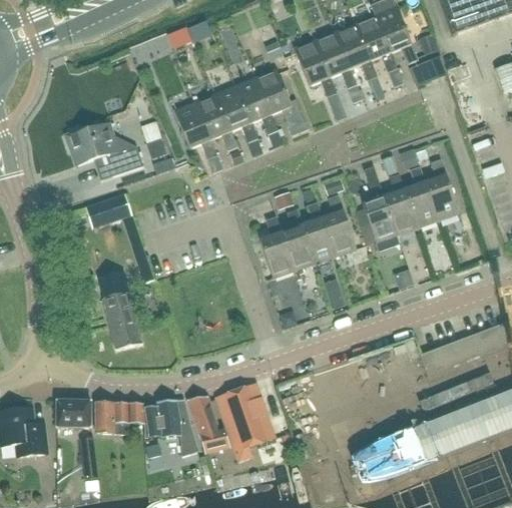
[(391,51),(392,51),(402,47),(409,62),(419,58),(412,42),(412,43),(397,6),(394,0),(382,0),(371,4),(376,15),(391,51)]
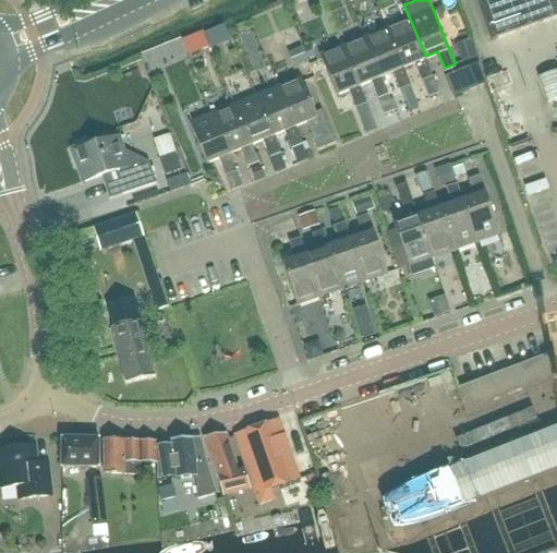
[(476,0),(491,39),(495,38),(494,37),(556,14),(556,0),(476,0)]
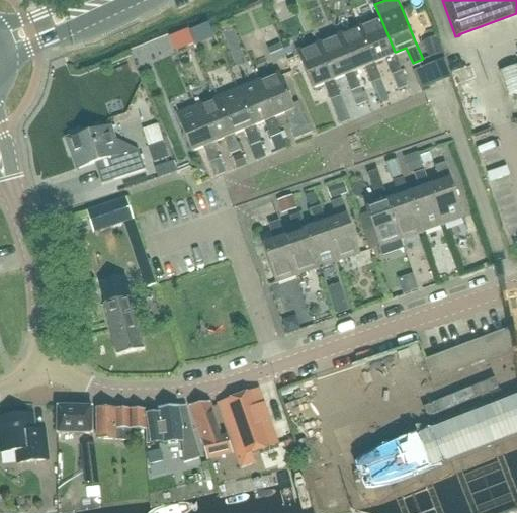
[(360,23),(374,61),(375,60),(385,56),(392,72),(402,67),(396,52),(395,52),(379,15),(360,23)]
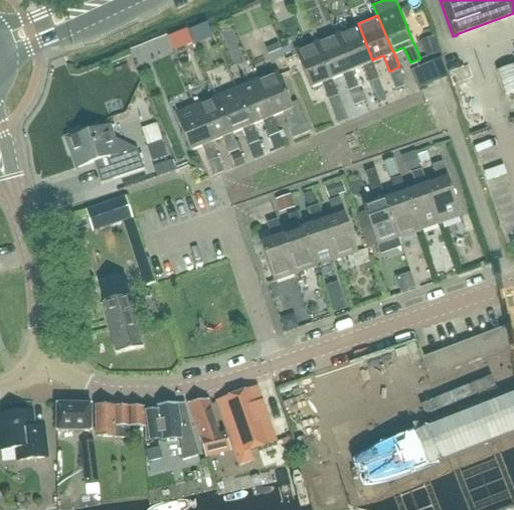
[(372,60),(358,23),(337,31),(352,68),(353,68),(363,64),(370,79),(379,75),(373,59),(372,60)]
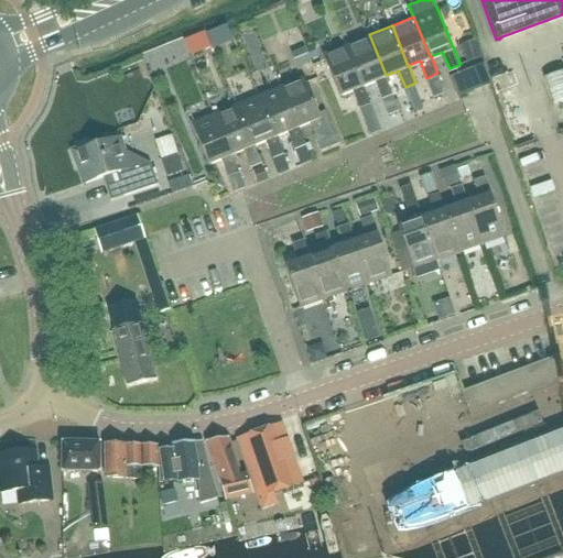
[(386,75),(369,34),(347,44),(363,85),(364,84),(376,79),(390,115),(398,111),(390,94),(394,91),(387,75),(386,75)]
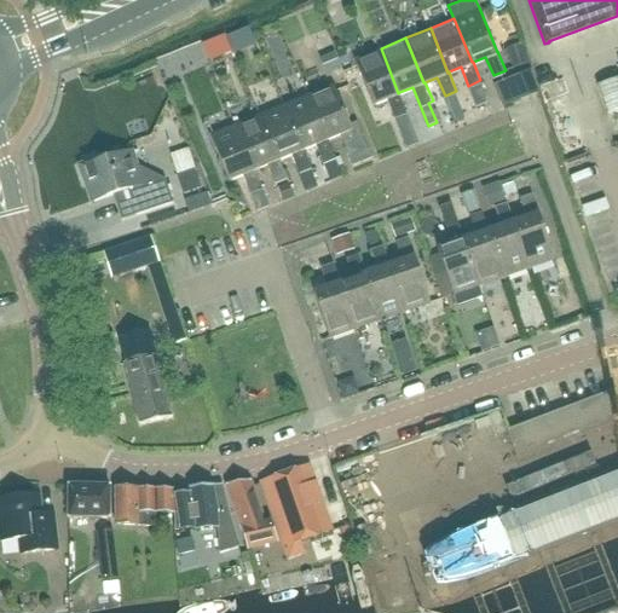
[(341,61),(350,57),(346,47),(338,51),(341,61)]
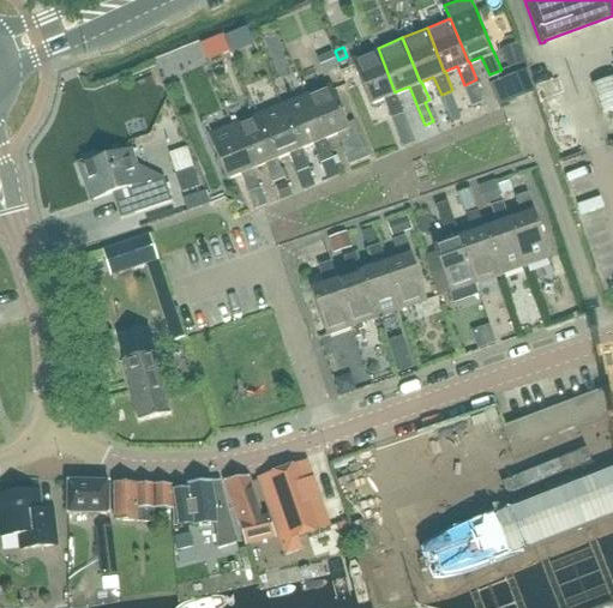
[(331,48),(319,53),(325,68),(337,62),(331,48)]
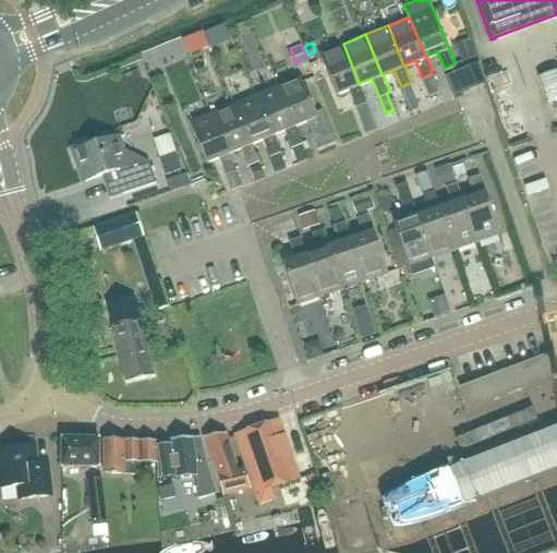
[(359,84),(343,44),(321,52),(337,93),(349,87),(355,105),(366,100),(360,83),(359,84)]
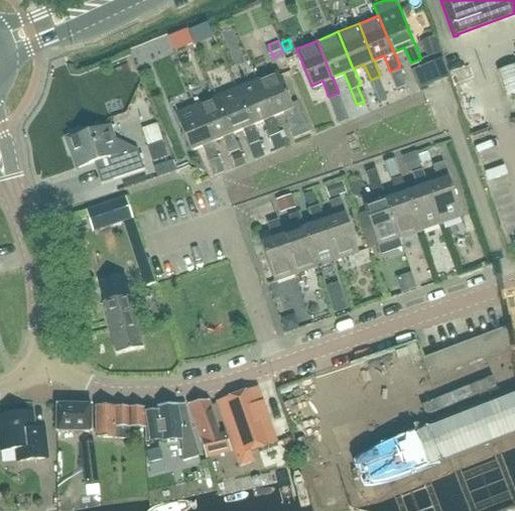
[(273,115),(284,110),(294,134),(310,128),(299,101),(292,104),(278,69),(258,78),(273,115)]
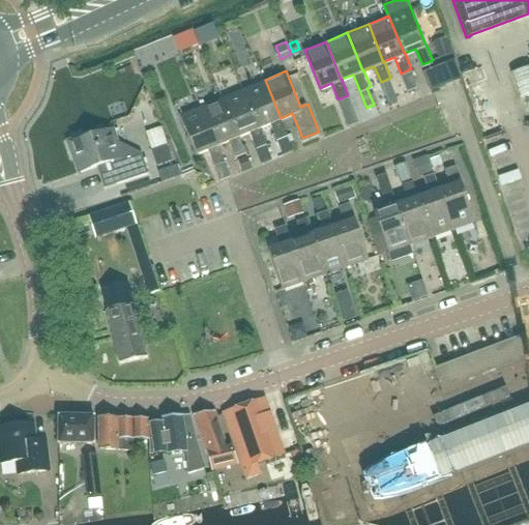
[(260,126),(271,121),(284,151),(293,148),(281,118),(265,80),(244,88),(260,126)]
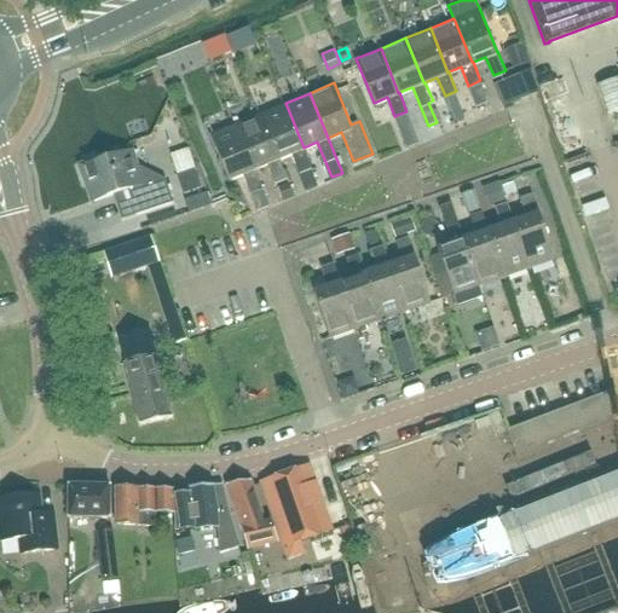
[(279,158),(281,157),(293,152),(307,188),(318,183),(304,148),(286,103),(261,114),(279,158)]
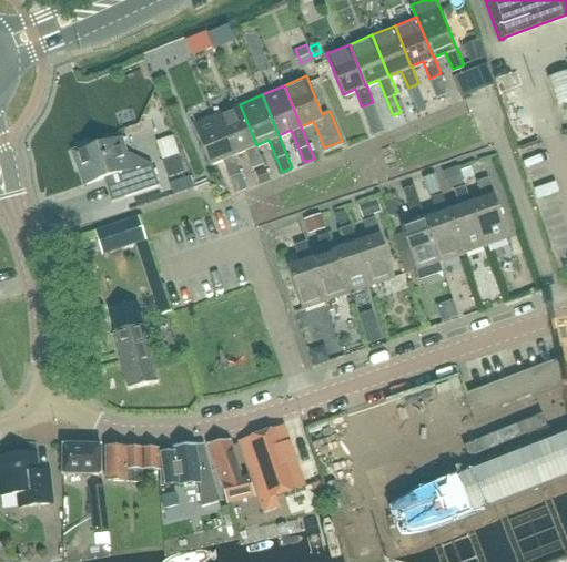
[(240,104),(218,113),(233,154),(234,153),(245,149),(253,166),(264,161),(257,144),(256,145),(240,104)]
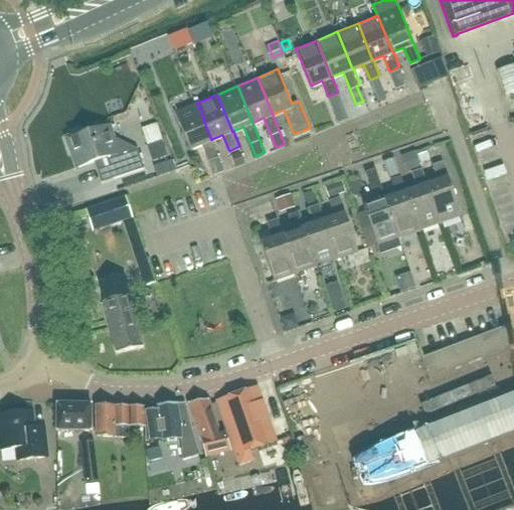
[(197,103),(176,111),(191,148),(202,143),(209,159),(219,155),(212,139),(211,140),(197,103)]
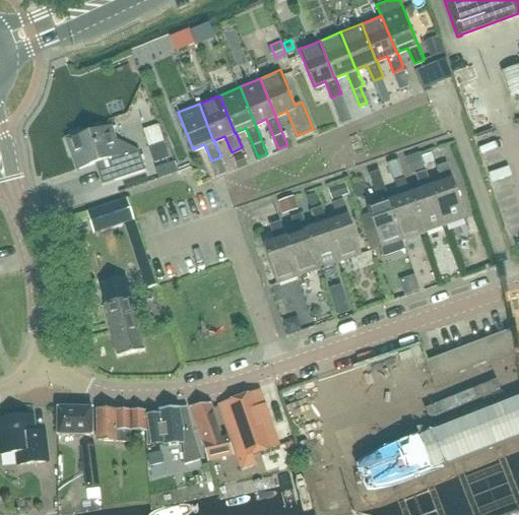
[(140,148),(114,135),(110,125),(69,138),(79,167),(108,156),(115,177),(146,167),(140,148)]
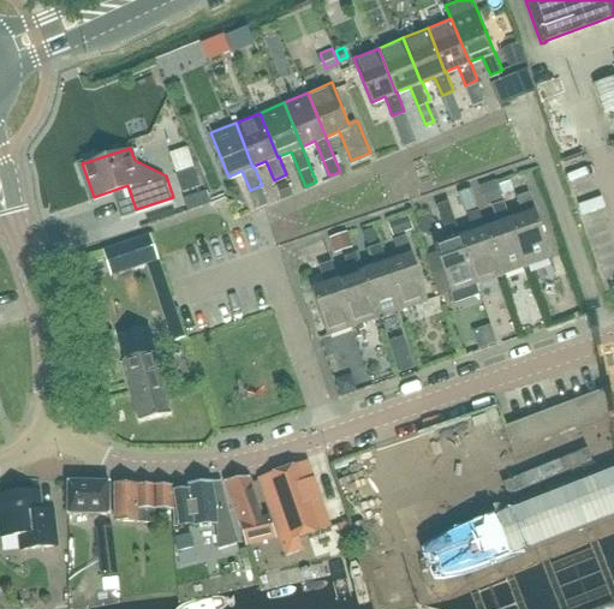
[(182,190),(200,184),(194,166),(176,172),(182,190)]
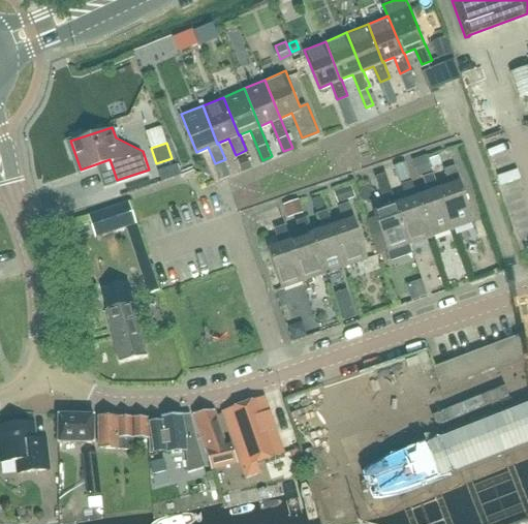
[(438,153),(429,156),(432,164),(441,161),(438,153)]
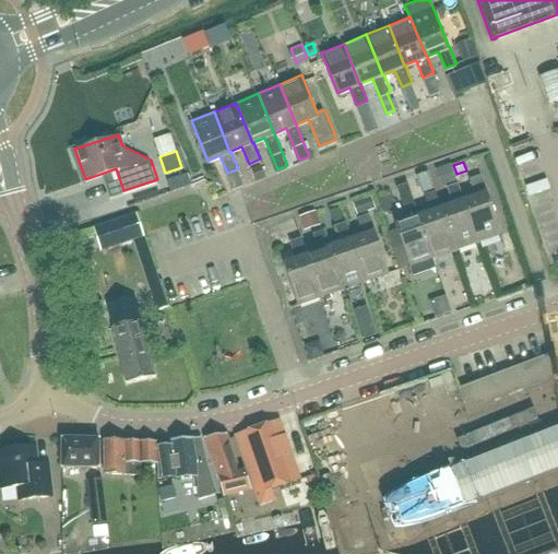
[(451,165),(441,168),(447,181),(456,178),(451,165)]
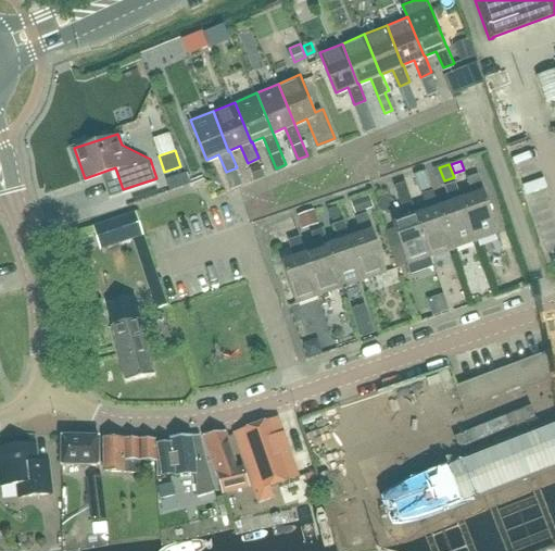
[(243,183),(237,167),(226,172),(232,187),(238,185),(243,183)]
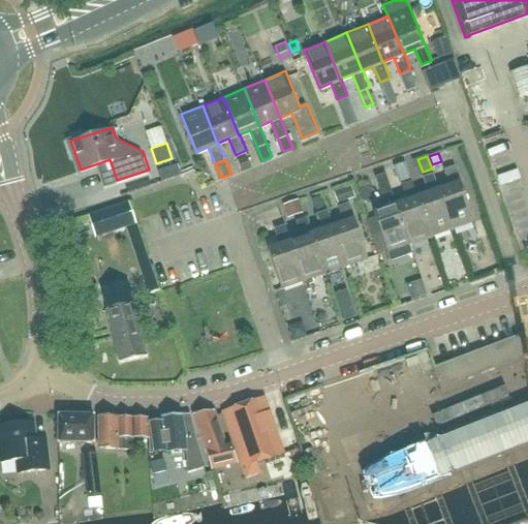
[(394,163),(394,164),(399,181),(410,177),(405,159),(394,163)]
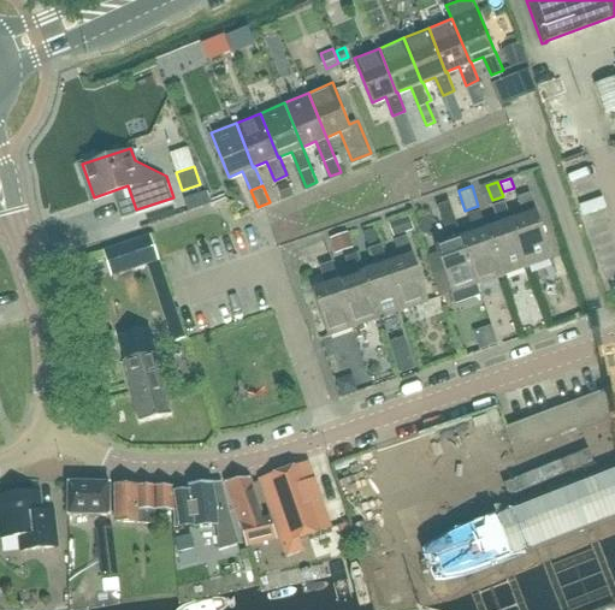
[(524,214),(512,219),(510,219),(527,265),(551,256),(530,191),(516,195),(524,214)]
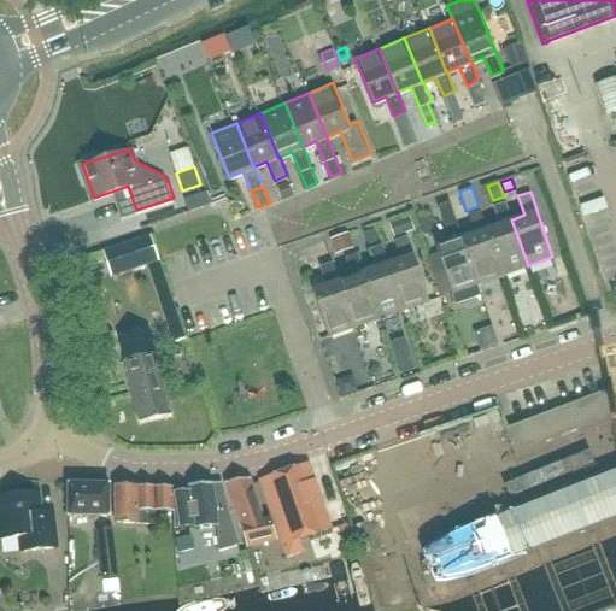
[(450,200),(438,204),(451,240),(436,246),(452,292),(479,282),(462,236),(463,236),(450,200)]
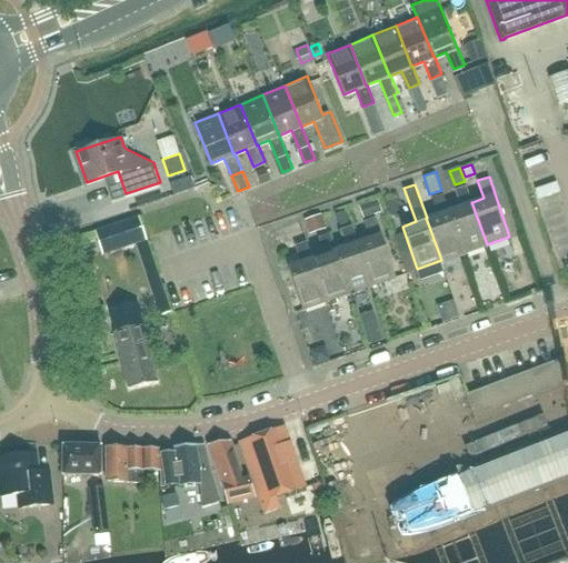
[(456,188),(461,205),(449,210),(464,252),(487,244),(471,202),(472,202),(466,184),(456,188)]
